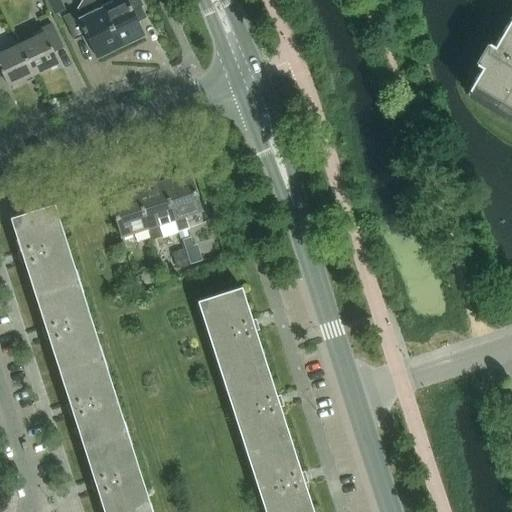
[(60,0),(51,0),(48,2),(54,15),(65,9),(60,0)]
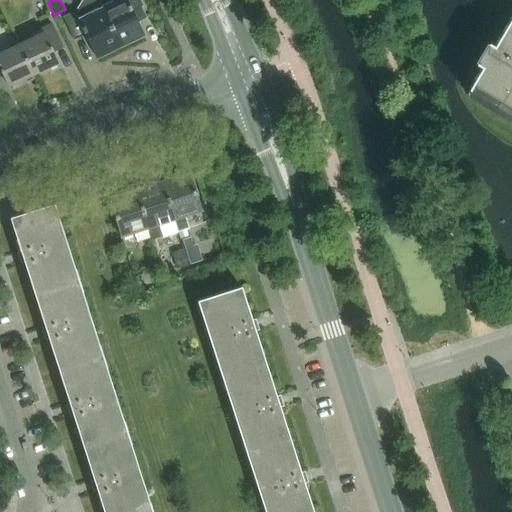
[(83,0),(79,10),(65,17),(75,39),(87,33),(99,57),(121,46),(98,0),(83,0)]
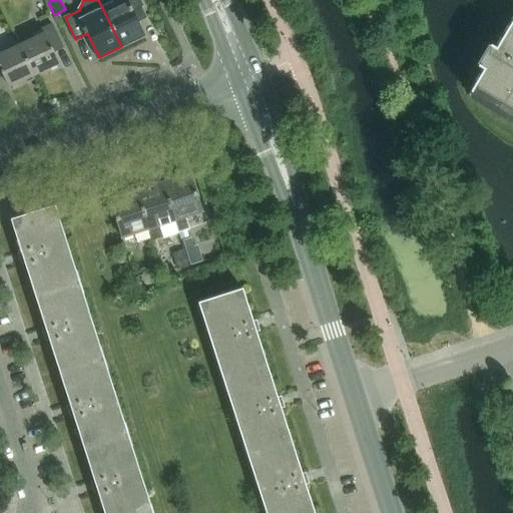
[(98,0),(121,46),(145,34),(134,10),(144,6),(141,0),(98,0)]
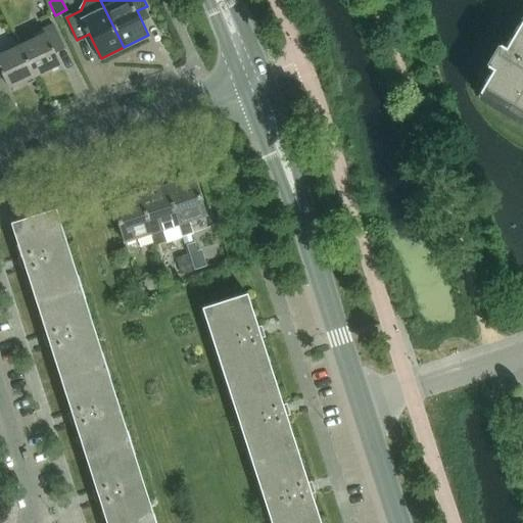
[(522,16),(505,48),(498,45),(485,67),(491,70),(478,93),(480,94),(477,98),(522,125),(522,16)]
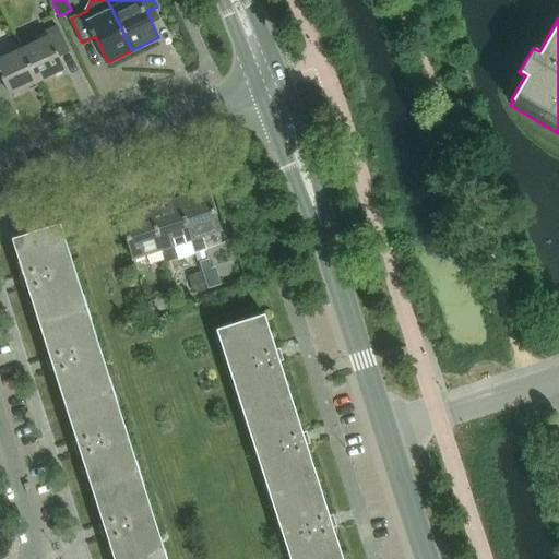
[(22,50),(38,82),(66,68),(60,57),(70,52),(58,26),(47,32),(49,36),(22,50)]
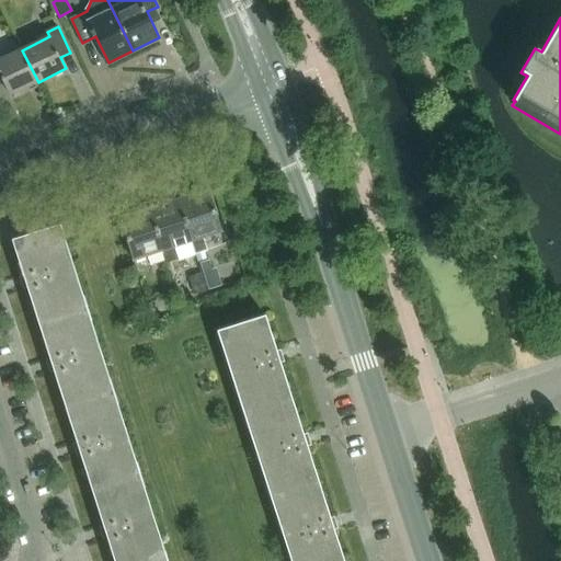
[(11,95),(38,82),(22,50),(0,60),(0,84),(6,82),(11,95)]
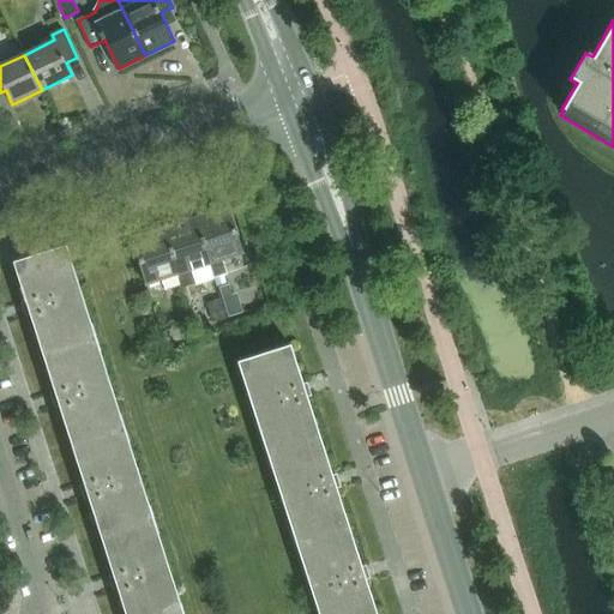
[(241,252),(227,208),(194,218),(212,277),(226,274),(221,258),(241,252)]
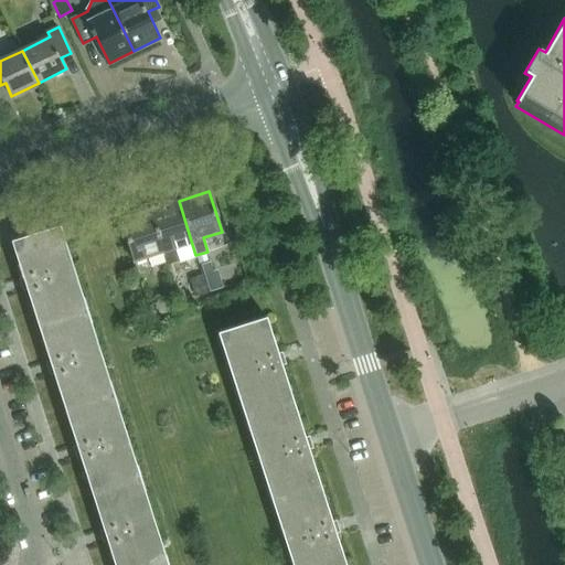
[(179,201),(149,210),(167,265),(179,260),(180,264),(196,258),(195,255),(179,201)]
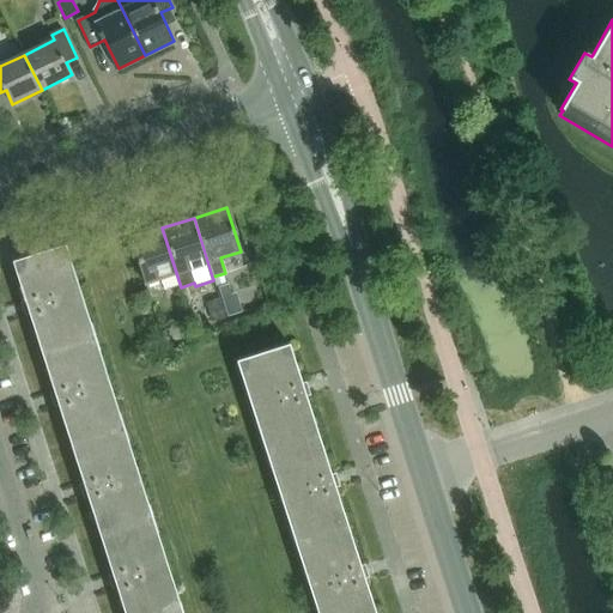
[(180,287),(181,287),(162,228),(129,238),(150,297),(162,293),(158,279),(176,273),(180,287)]
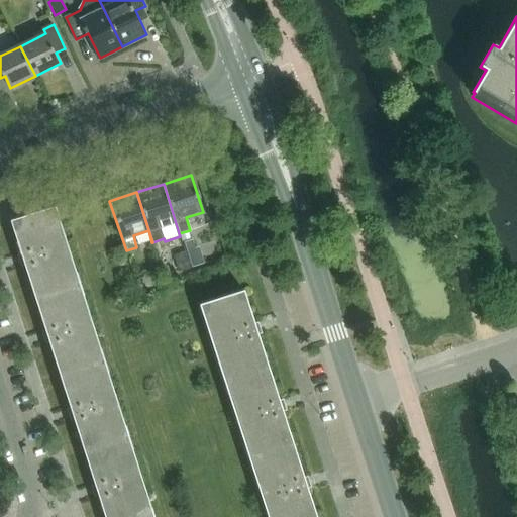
[(79,284),(54,205),(10,219),(21,253),(17,254),(21,266),(24,264),(35,297),(79,284)]
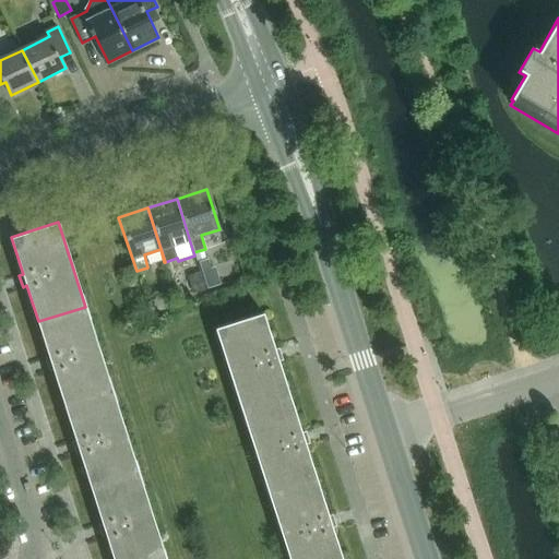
[(209,259),(199,262),(202,272),(210,269),(211,269),(209,259)]
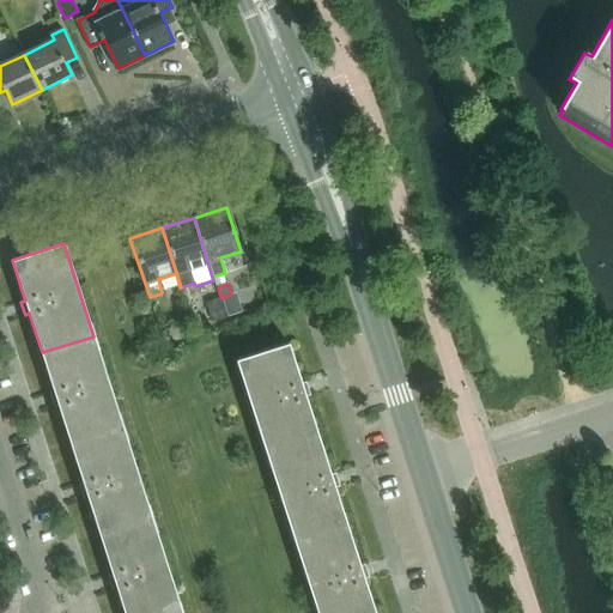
[(220,299),(206,304),(212,322),(226,317),(220,299)]
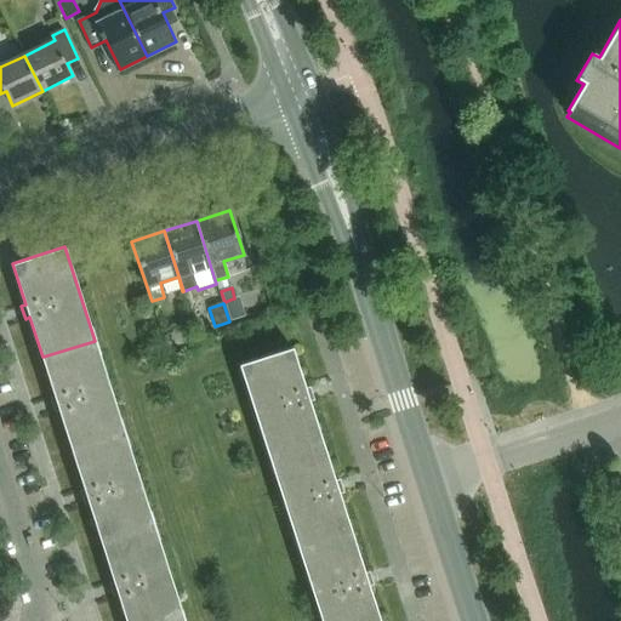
[(181,331),(164,336),(167,348),(184,343),(181,331)]
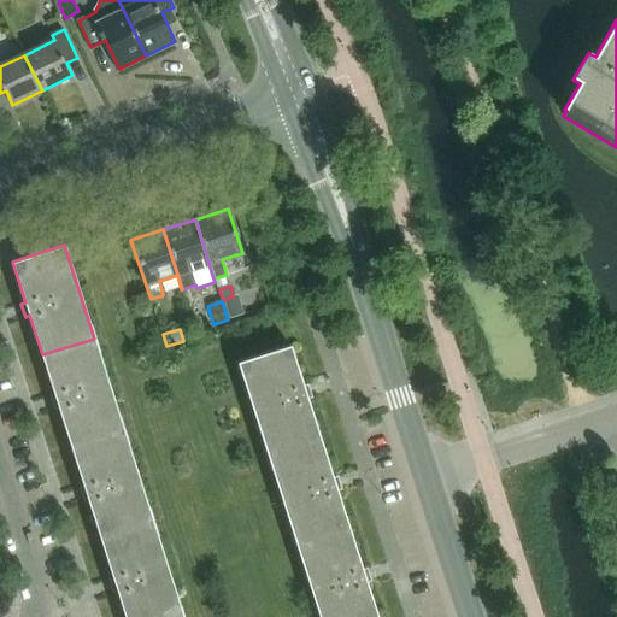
[(71,447),(123,430),(94,339),(42,354),(54,394),(51,395),(54,409),(59,407),(71,447)]
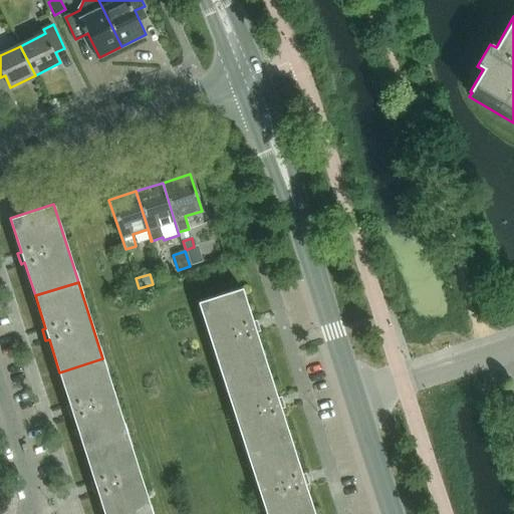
[(259,331),(256,320),(253,321),(242,288),(198,302),(223,378),(267,364),(256,332),(259,331)]
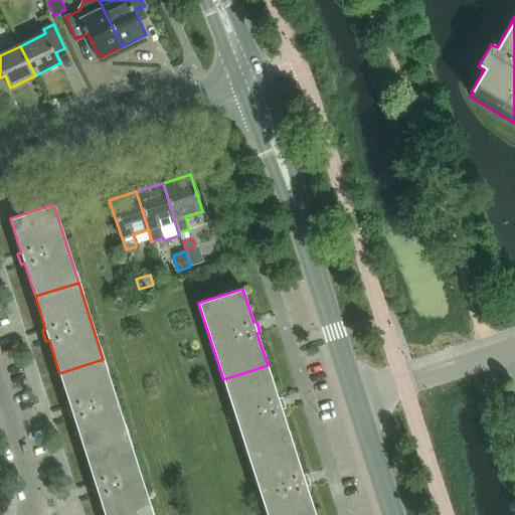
[(73,416),(84,450),(128,436),(103,359),(59,373),(70,406),(66,406),(70,418),(73,416)]
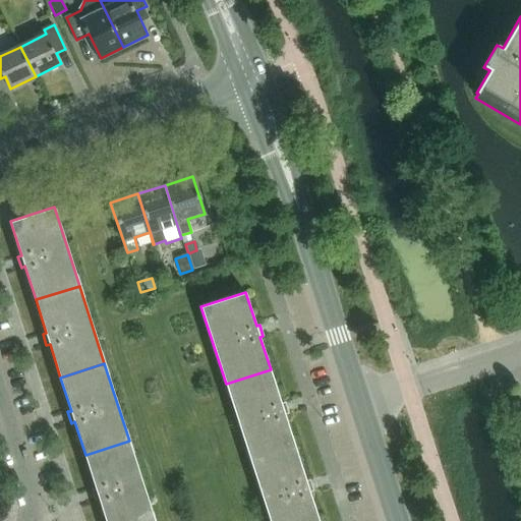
[(226,384),(250,462),(295,447),(285,414),(288,413),(285,402),(281,403),(271,369),(226,384)]
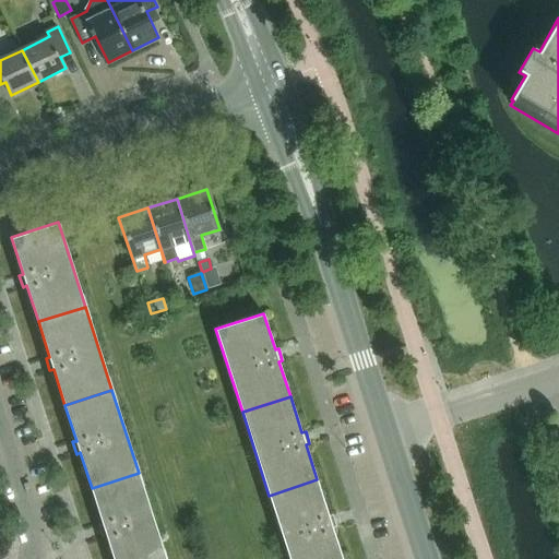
[(114,558),(156,558),(165,556),(139,473),(92,488),(103,524),(99,525),(103,536),(107,535),(114,558)]
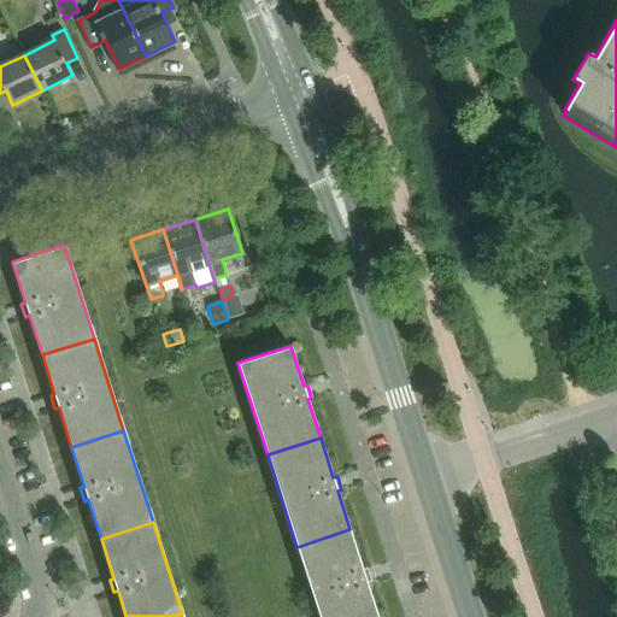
[(350,529),(297,547),(318,616),(377,616),(366,583),(371,581),(368,569),(363,570),(350,529)]
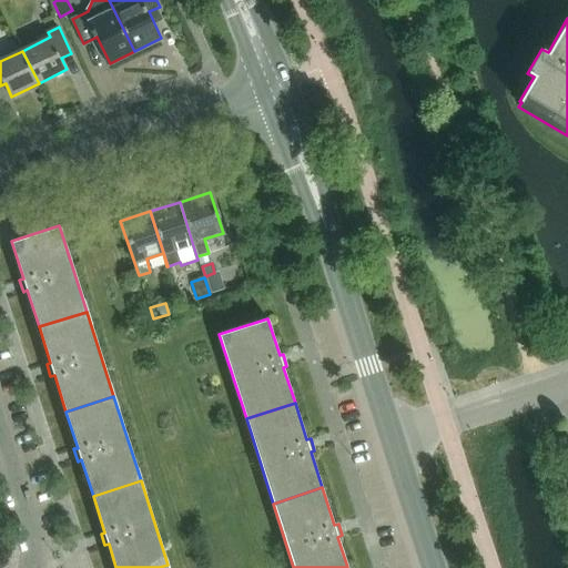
All buildings are outlined.
